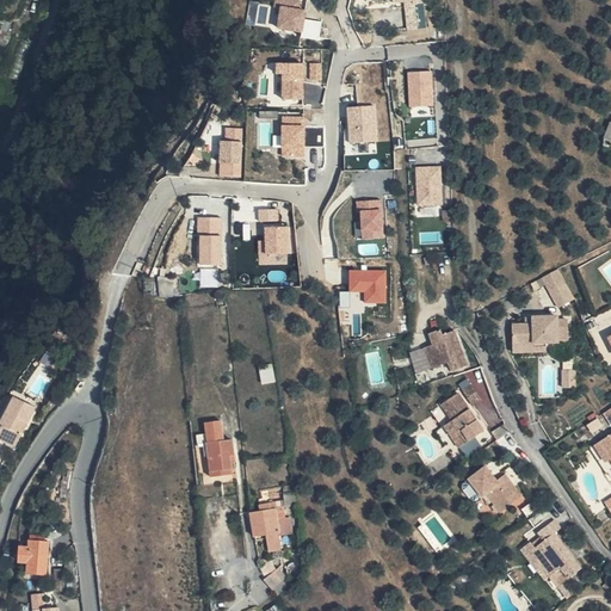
[(257,16),(259,1),(252,0),(248,24),(254,24),(255,16),(257,16)]
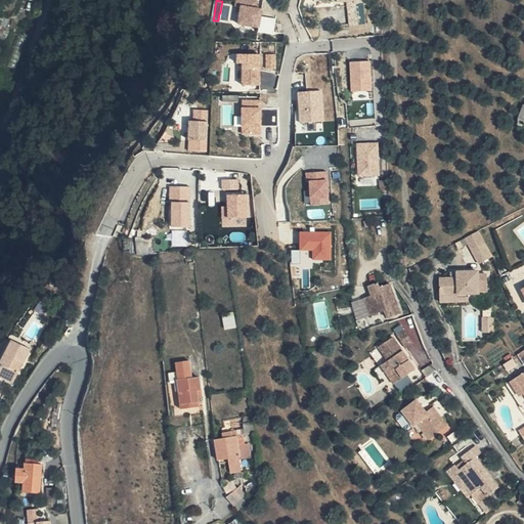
[(241,25),(262,27),(264,6),(258,5),(258,0),(237,0),(236,6),(243,7),(241,25)]
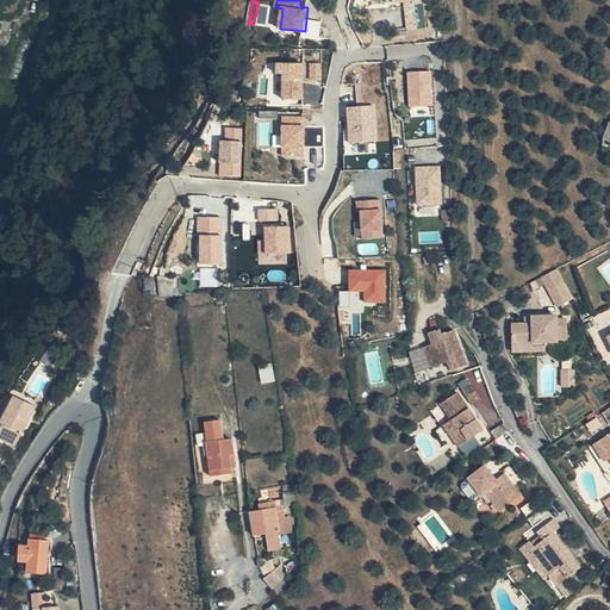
[(300,62),(275,63),(275,76),(282,76),(282,100),(303,100),(300,62)]
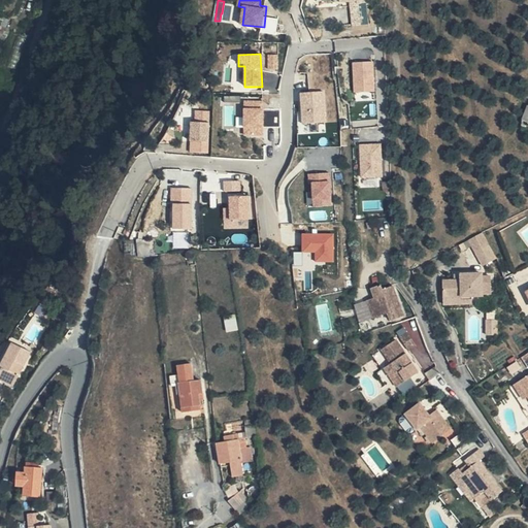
[(353,64),(354,91),(374,90),(373,63),(353,64)]
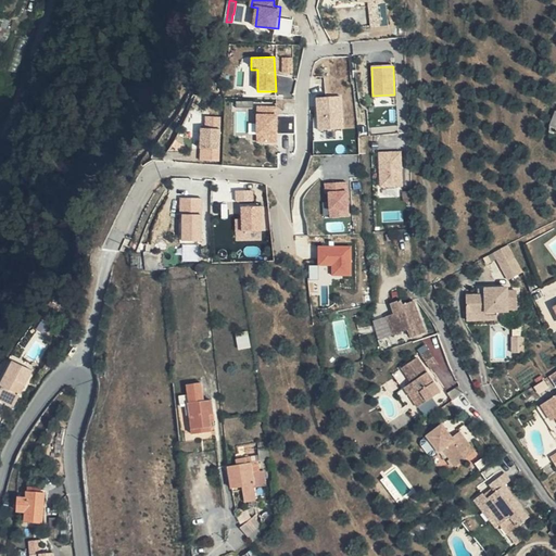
[(341,97),(315,99),(318,131),(344,129),(341,97)]
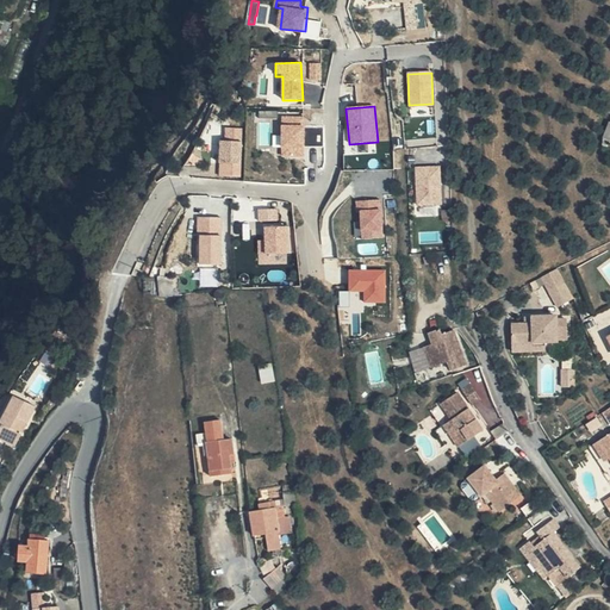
[(306,126),(306,114),(282,114),(282,156),(306,156),(306,144),(324,144),(323,126),(306,126)]
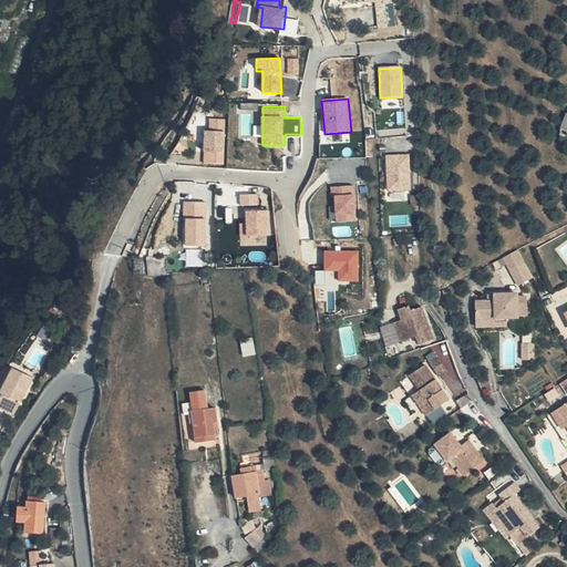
[(227,163),(226,117),(210,117),(210,129),(205,130),(206,164),(227,163)]
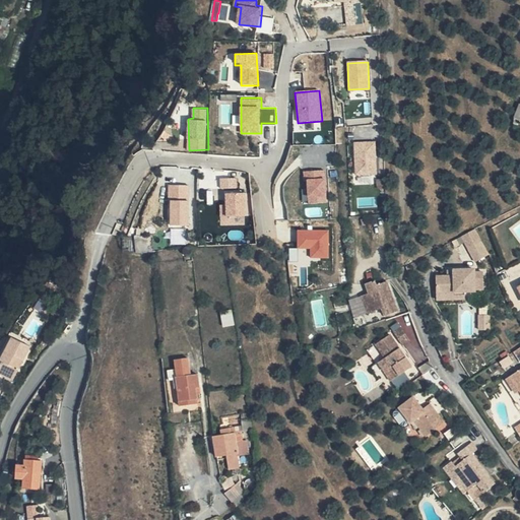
[(353,142),(355,177),(377,176),(375,142),(353,142)]
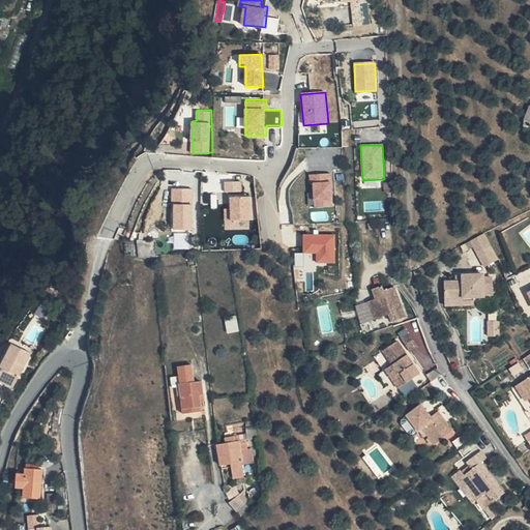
[(331,174),(310,175),(310,183),(313,183),(315,208),(333,207),(331,174)]
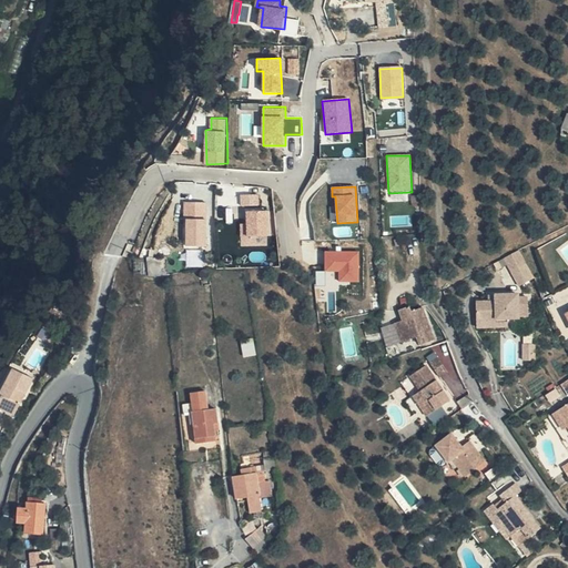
[(242,204),(262,202),(261,192),(241,193),(242,204)]
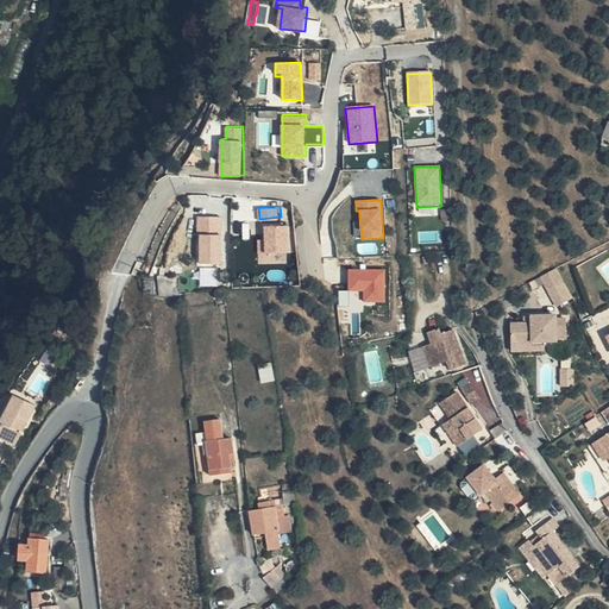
[(198,232),(209,232),(226,233),(237,233),(238,209),(199,207),(198,232)]
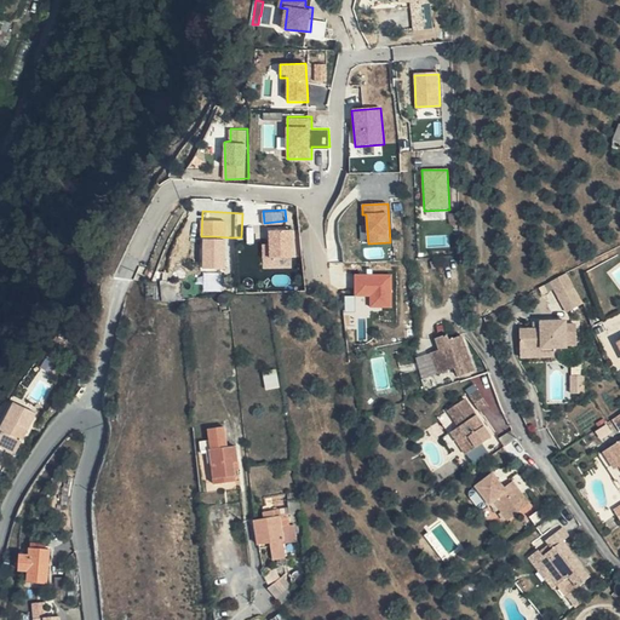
[(292,230),(270,231),(271,258),(293,258),(292,230)]
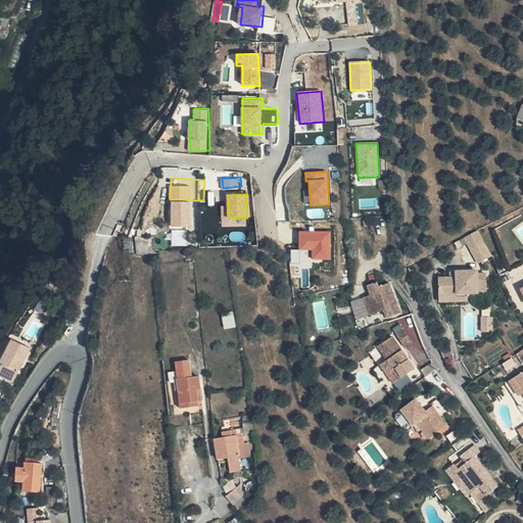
[(172,203),(171,228),(190,228),(191,203),(172,203)]
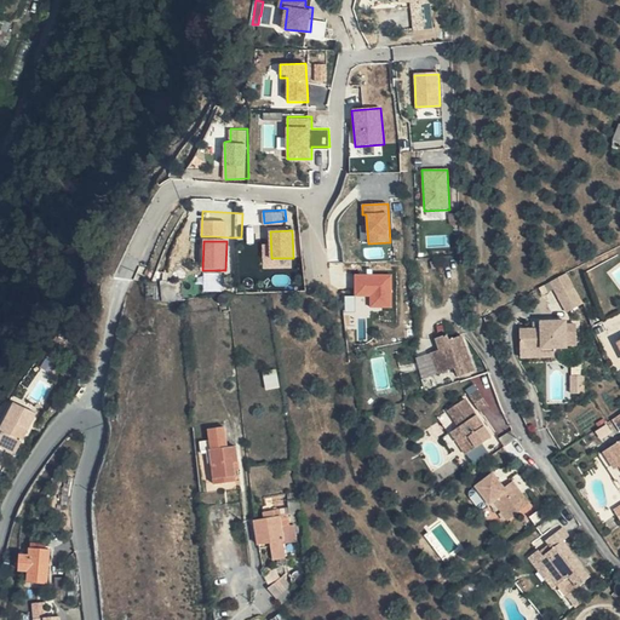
[(171,265),(161,264),(161,285),(182,286),(182,267),(171,265)]
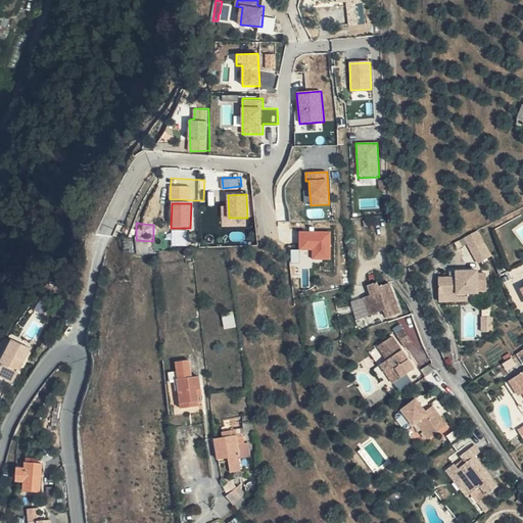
[(330,231),(300,231),(299,251),(314,251),(314,258),(330,259),(330,231)]
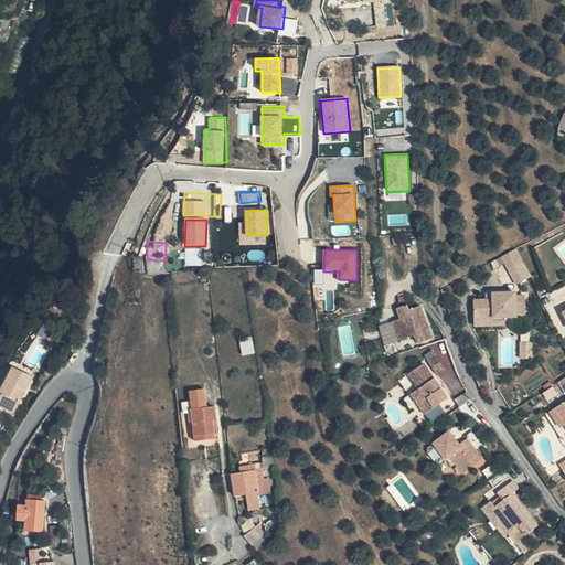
[(515,251),(501,257),(515,285),(529,278),(515,251)]
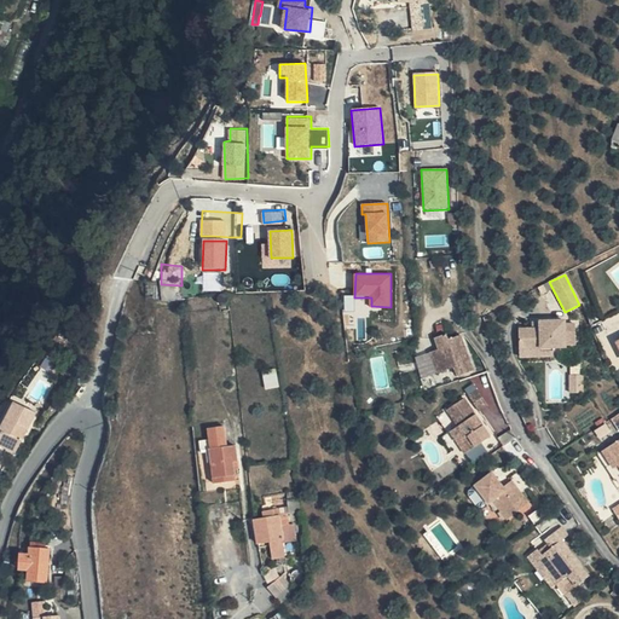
[(562,319),(541,320),(541,329),(531,329),(515,329),(516,348),(539,348),(539,352),(551,348),(563,348),(563,343),(574,342),(573,324),(562,325),(562,319)]
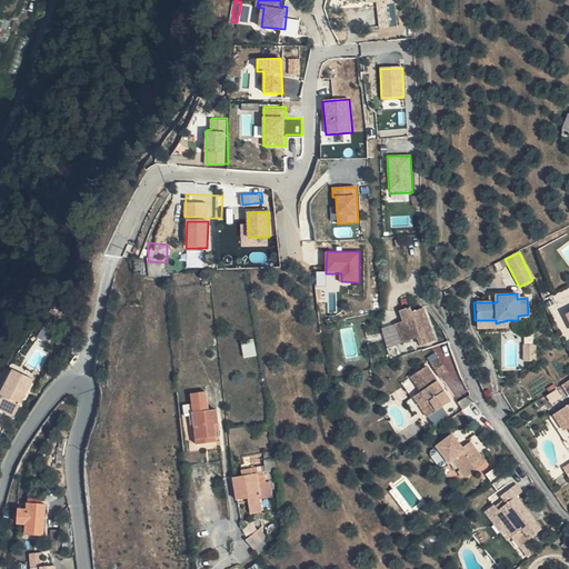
[(415,339),(418,348),(431,343),(422,310),(411,312),(410,308),(399,311),(401,321),(393,323),(399,343),(415,339)]
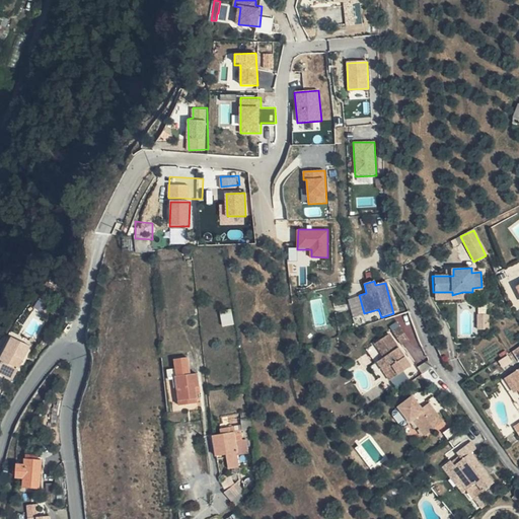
[(488,314),(477,314),(477,329),(488,329),(488,314)]
